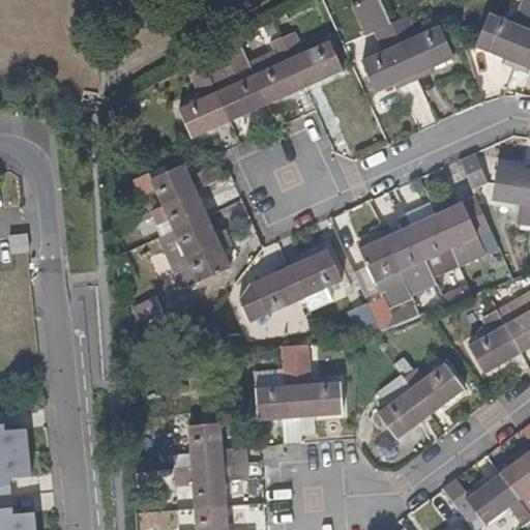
[(529,30),(529,2),(525,0),(524,0),(514,24),(490,15),(476,46),(516,63),(529,31),(529,30)]
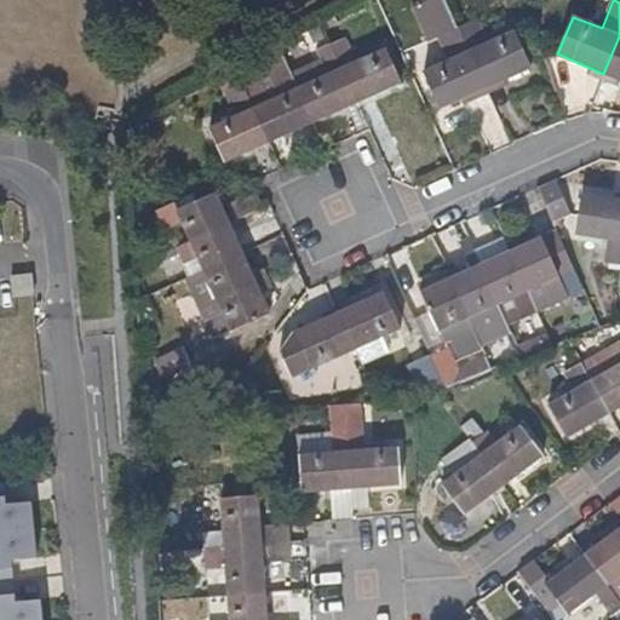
[(533,67),(516,30),(487,44),(475,19),(459,28),(487,89),(533,67)]
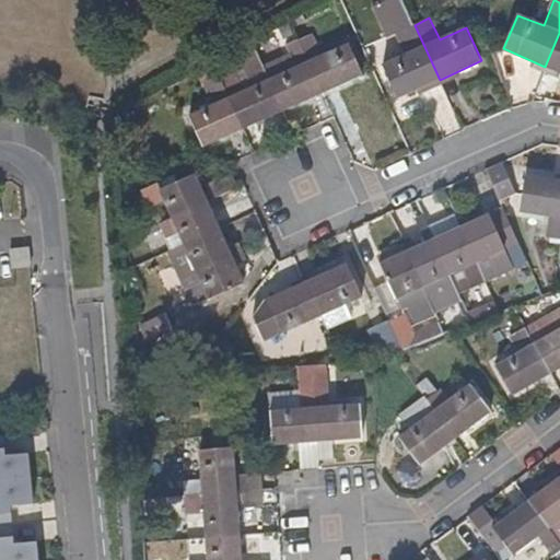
[(440,80),(415,25),(399,33),(409,54),(384,66),(399,100),(440,80)]
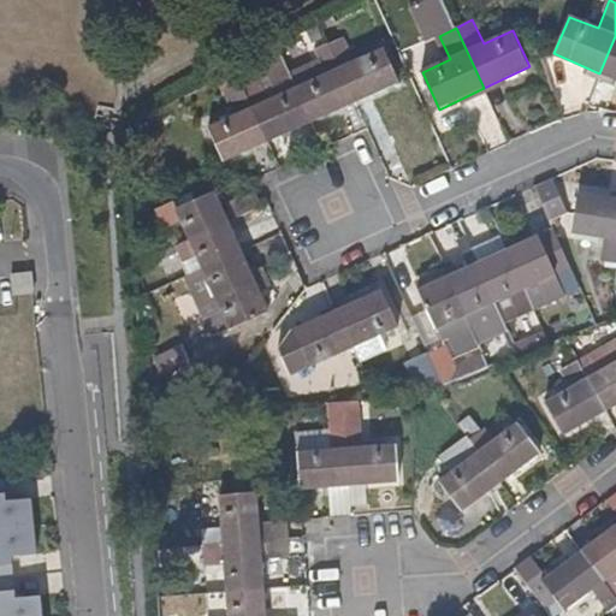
[(615,80),(615,36),(599,73),(615,80)]
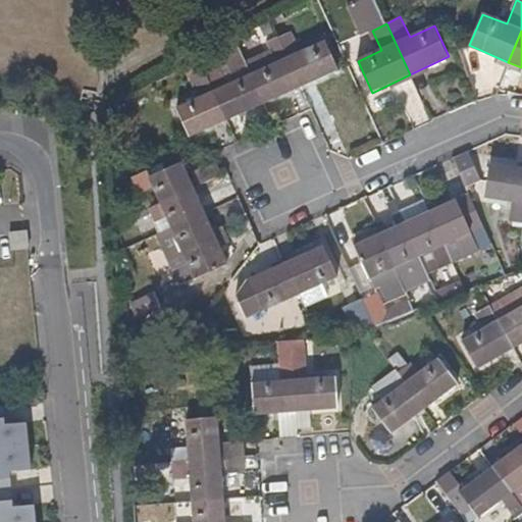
[(299,87),(336,68),(323,40),(297,52),(288,34),(276,38),(299,87)]
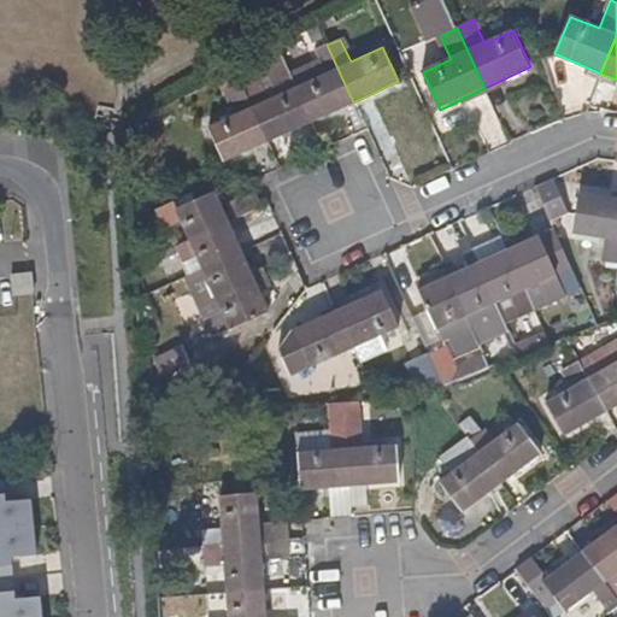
[(353,103),(327,45),(312,52),(322,74),(294,87),(310,122),(353,103)]
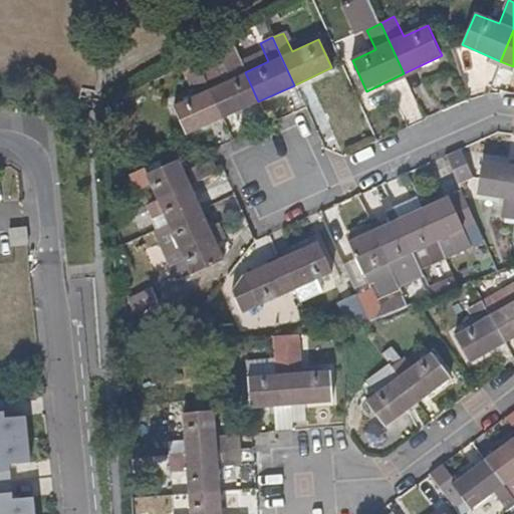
[(450,52),(445,38),(440,40),(445,53),(450,52)]
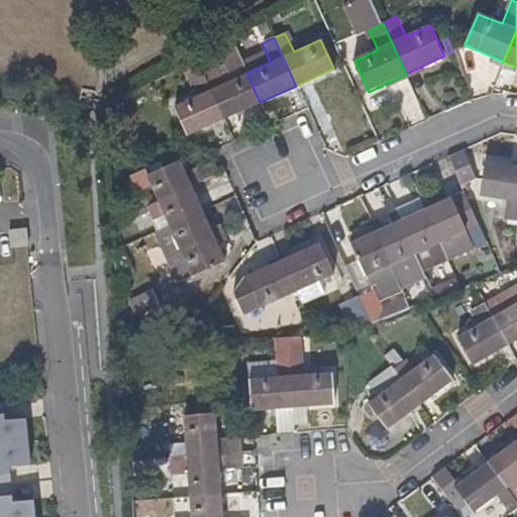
[(201,70),(194,56),(180,62),(196,97),(174,107),(187,135),(223,118),(201,70)]
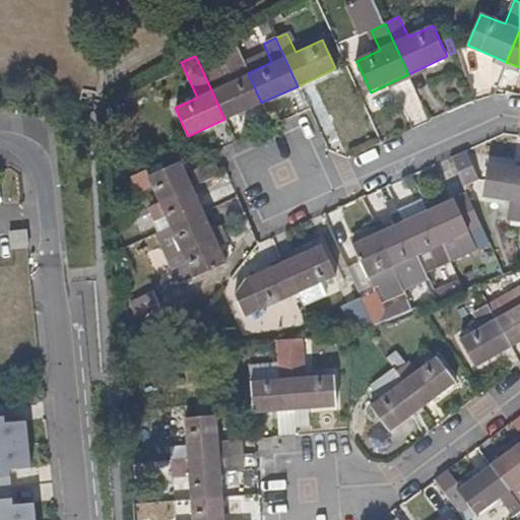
[(261,103),(248,73),(226,84),(216,64),(202,70),(224,119),(261,103)]
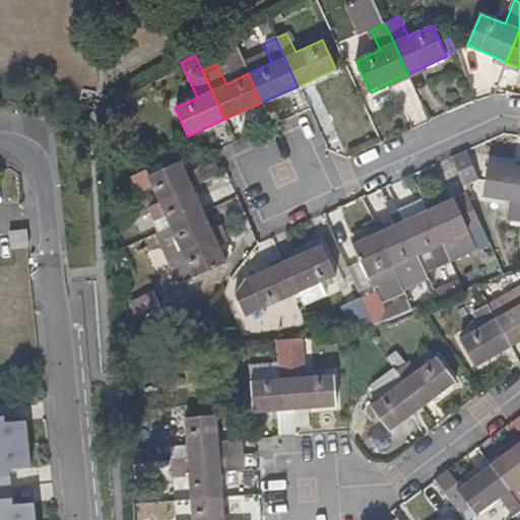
[(158,203),(192,189),(181,163),(163,170),(148,176),(145,171),(132,177),(139,195),(153,190),(158,203)]
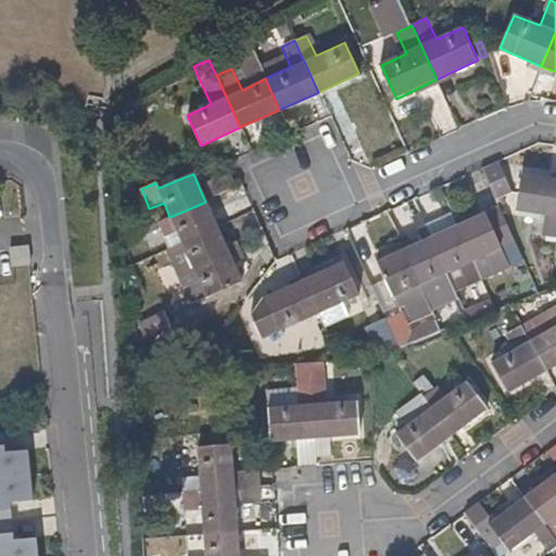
[(555,240),(555,230),(555,180),(519,175),(513,211),(543,215),(540,237),(544,238),(555,240)]
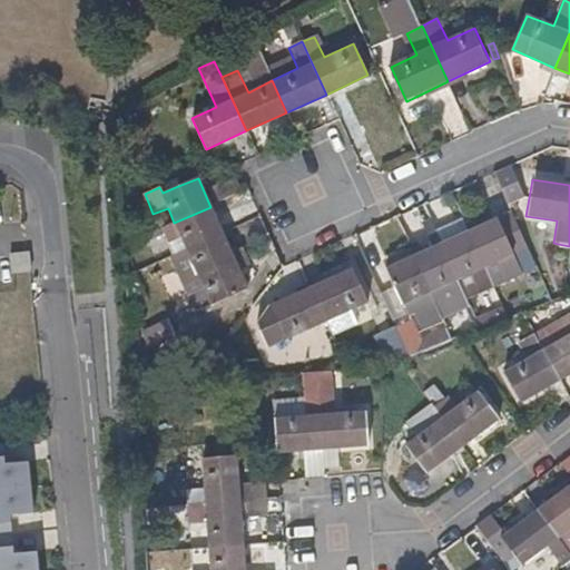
[(163,193),(178,186),(175,180),(159,187),(163,193)]
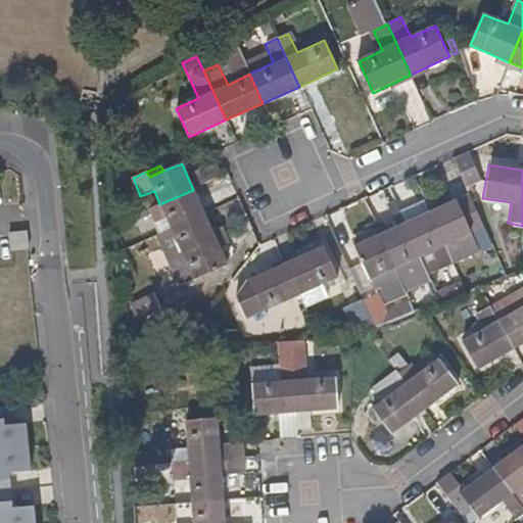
[(171,230),(205,214),(193,190),(159,204),(150,208),(160,235),(171,230)]
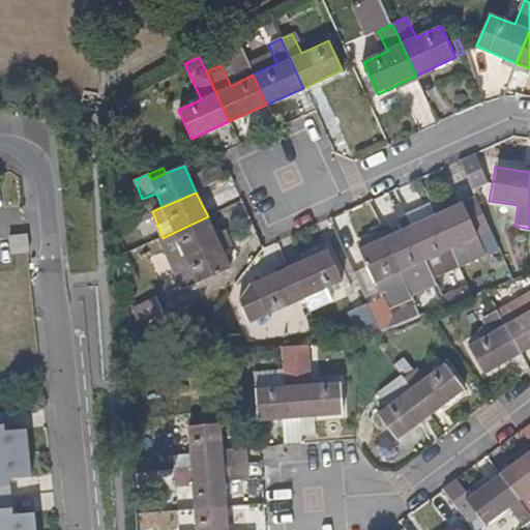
[(495,244),(474,198),(435,214),(455,262),(495,244)]
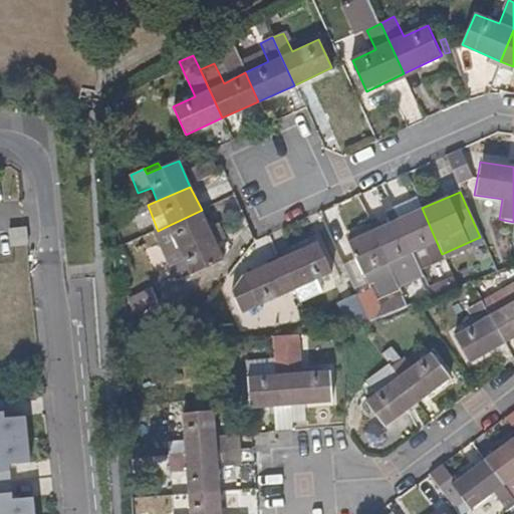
[(397,220),(422,208),(416,195),(391,206),(397,220)]
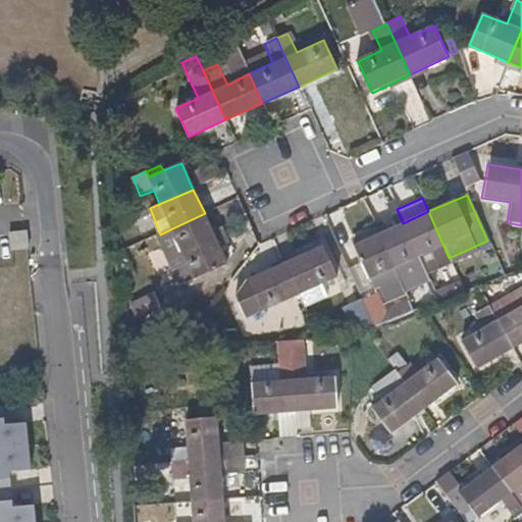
[(135,223),(152,215),(150,208),(132,217),(135,223)]
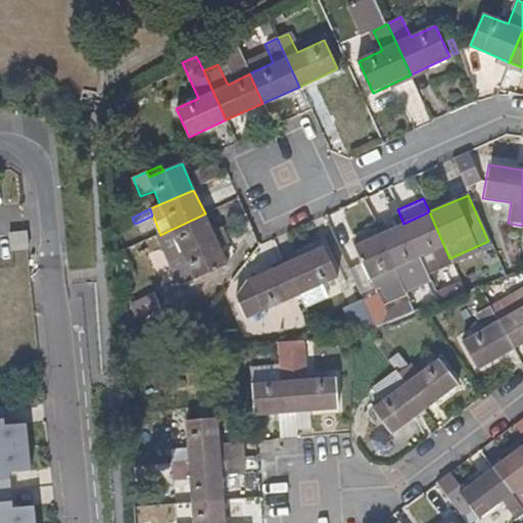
[(449,258),(429,211),(403,224),(412,241),(419,257),(425,269),(428,276),(453,265),(449,258)]
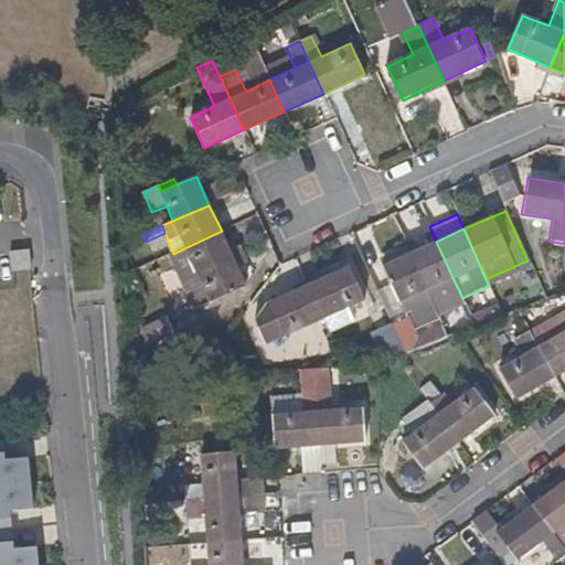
[(244,255),(238,245),(230,248),(222,231),(184,248),(199,276),(244,255)]
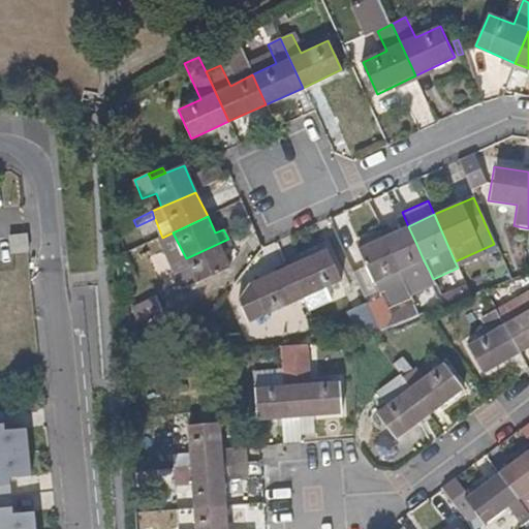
[(424,260),(416,244),(408,226),(383,238),(399,272),(424,260)]
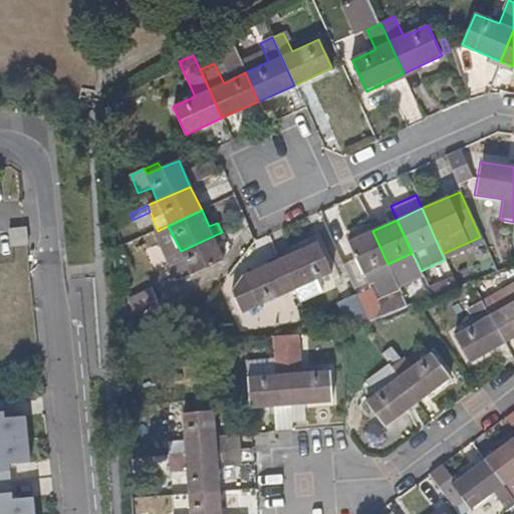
[(346,243),(372,231),(368,222),(343,234),(346,243)]
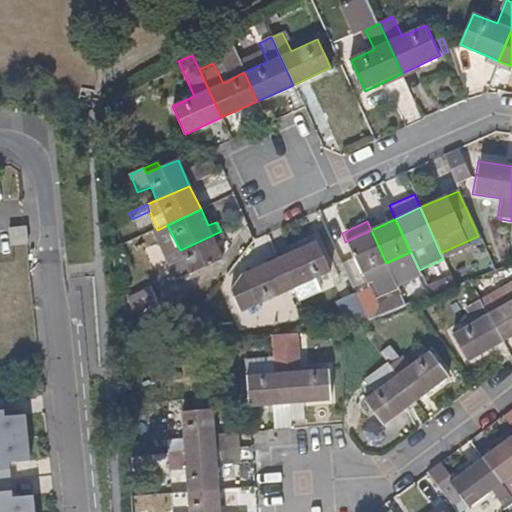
[(180,250),(167,225),(157,230),(154,231),(166,256),(180,250)]
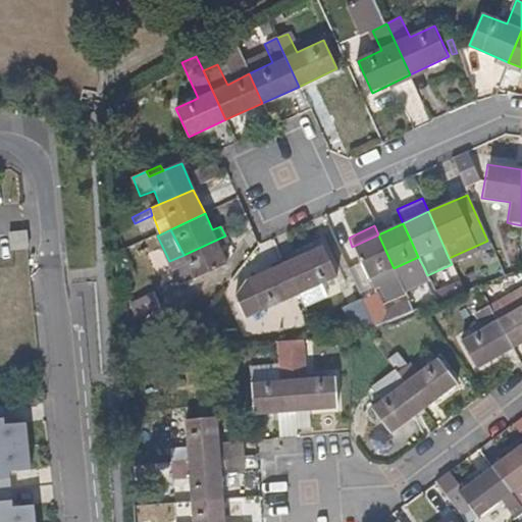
[(394,268),(378,235),(352,247),(367,279),(378,274),(394,268)]
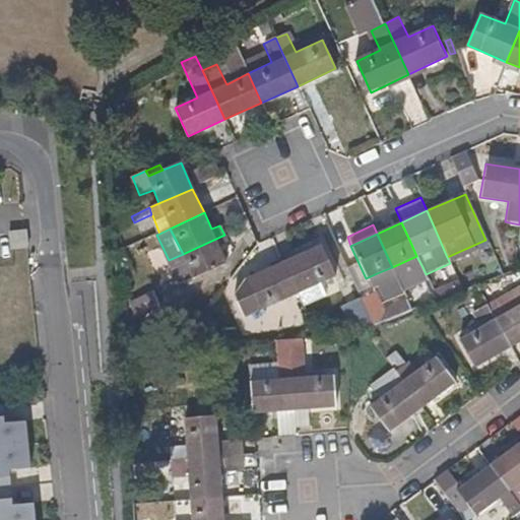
[(226,263),(219,247),(229,243),(224,235),(183,254),(169,260),(179,284),(226,263)]
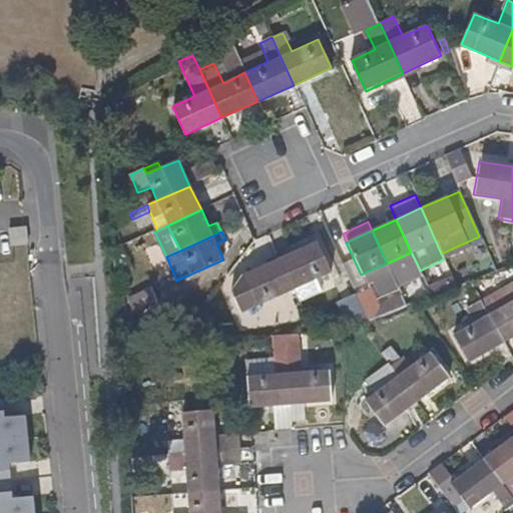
[(331,272),(318,242),(280,260),(294,289),(331,272)]
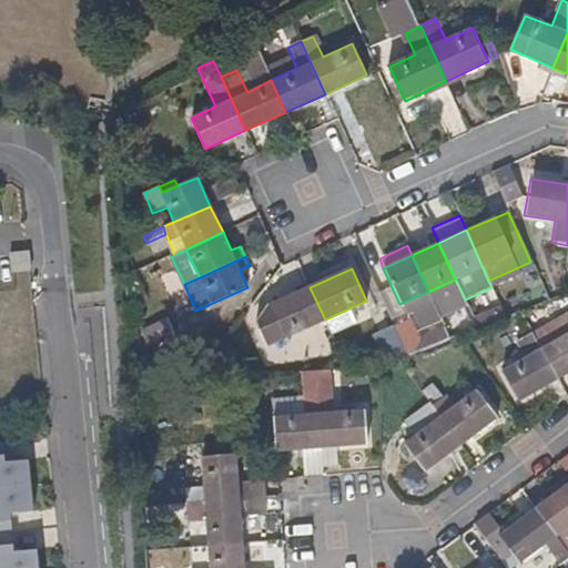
[(433,303),(462,292),(455,280),(428,292),(433,303)]
